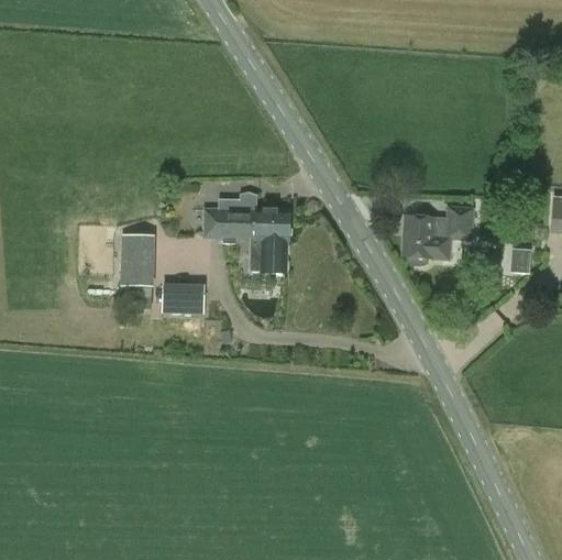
[(287,241),(287,209),(257,210),(257,194),(249,191),(240,194),(240,198),(219,198),(218,207),(204,207),(202,238),(223,238),(223,242),(237,242),(237,238),(251,238),(252,240),(253,246),(256,251),(261,254),(261,256),(266,259),(266,260),(266,273),(286,273),(286,241),(287,241)]
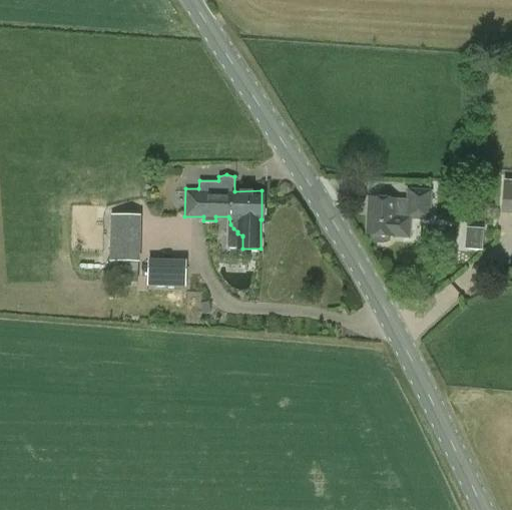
[(511,178),(504,178),(502,210),(511,211),(511,178)]
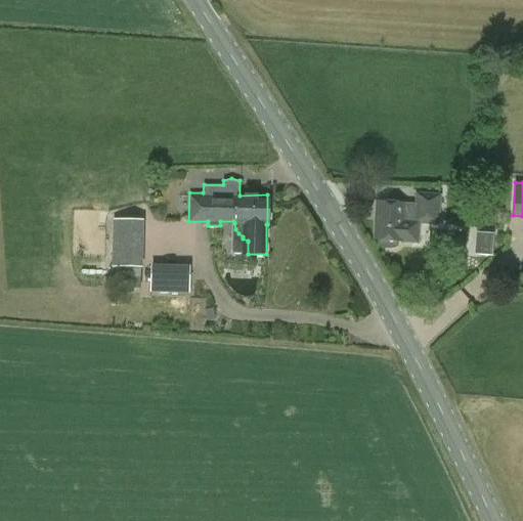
[(398,245),(399,241),(418,242),(419,222),(438,223),(440,194),(418,193),(417,204),(377,202),(375,239),(379,239),(378,244),(383,247),(386,247),(392,248),(394,247),(398,245)]
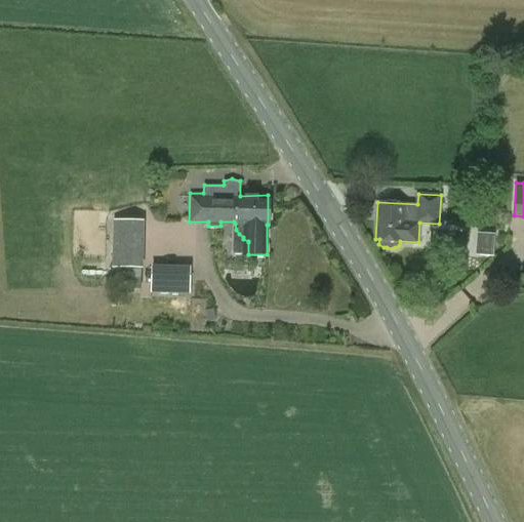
[(113,208),(114,216),(142,215),(140,207),(113,208)]
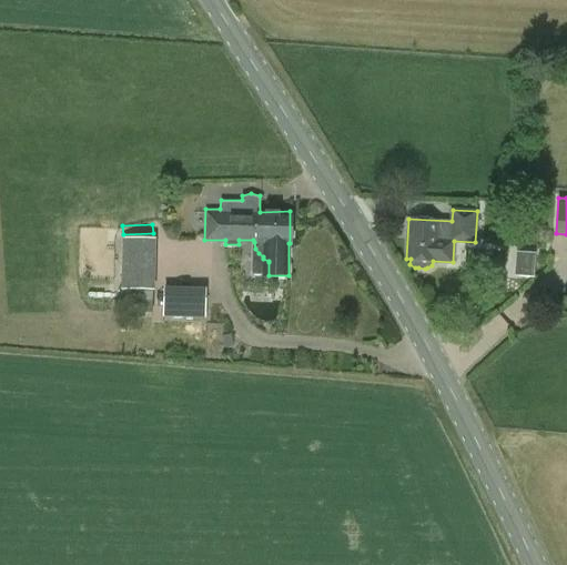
[(153,289),(155,289),(157,236),(123,236),(122,289),(121,289),(121,306),(130,306),(130,315),(153,316),(153,309),(144,308),(153,308),(153,289)]
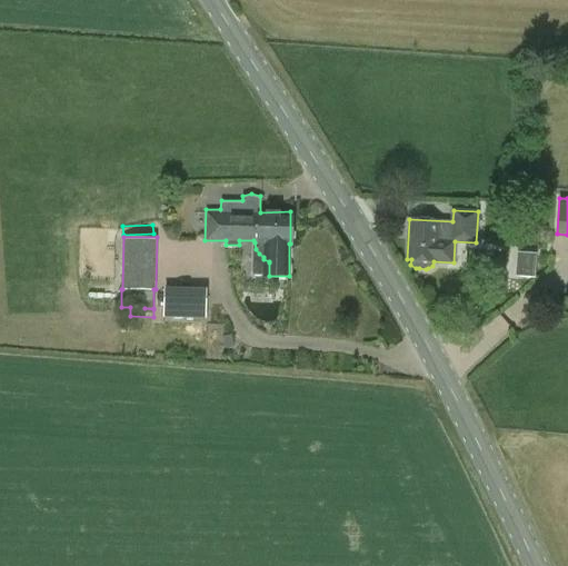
[(534,272),(534,251),(517,251),(516,272),(534,272)]
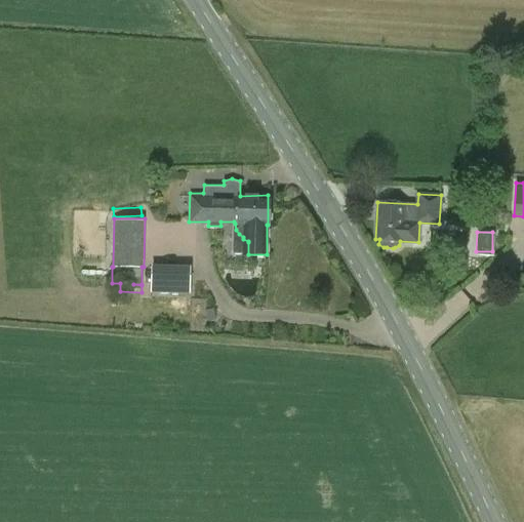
[(149,290),(188,289),(187,272),(149,273),(149,290)]
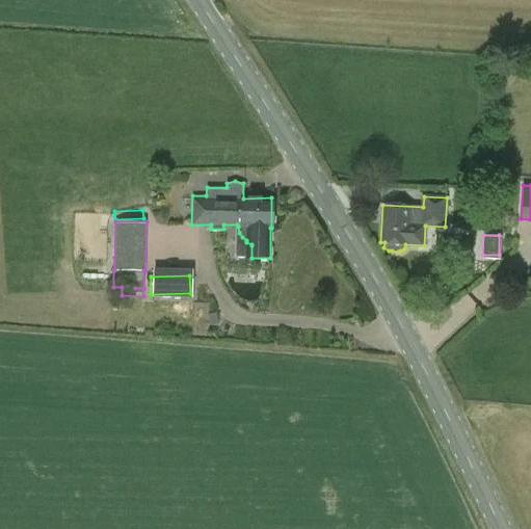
All buildings are outlined.
